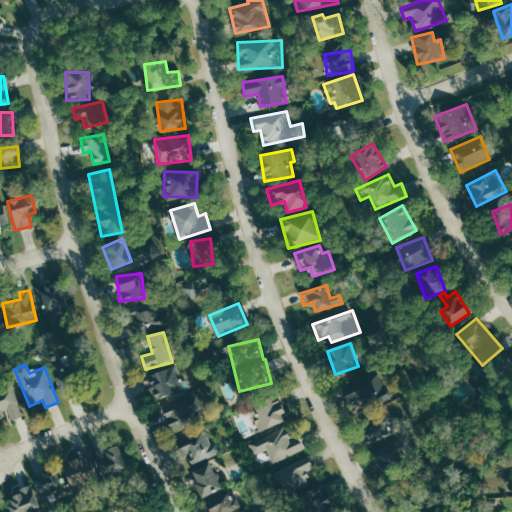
[(182,389),(173,366),(151,374),(154,382),(148,384),(155,400),(182,389)]
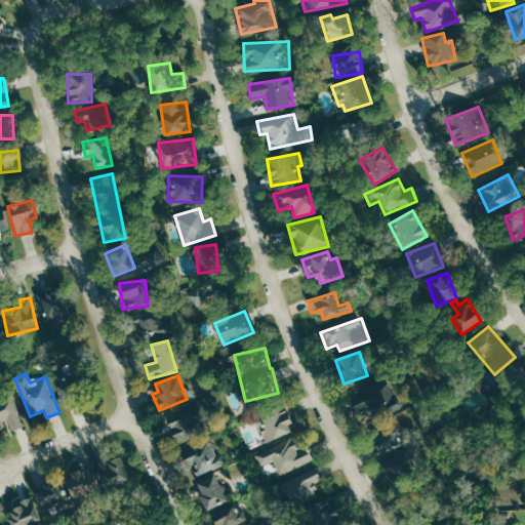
[(351,402),(360,423),(399,407),(391,386),(351,402)]
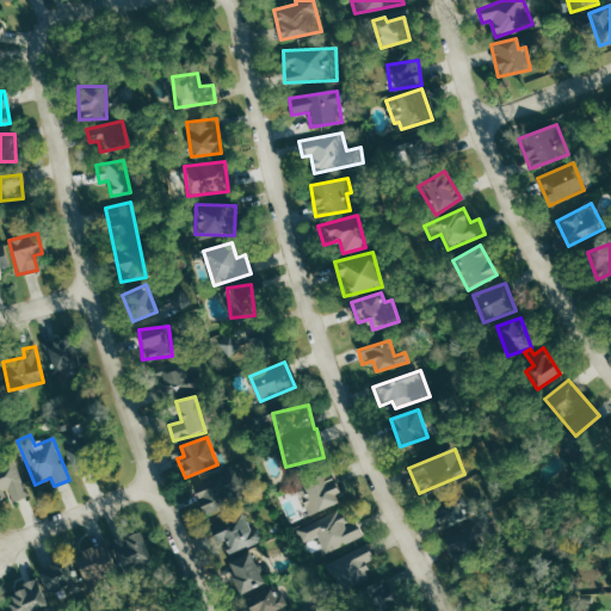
[(16,461),(0,464),(0,499),(8,497),(11,501),(28,497),(16,461)]
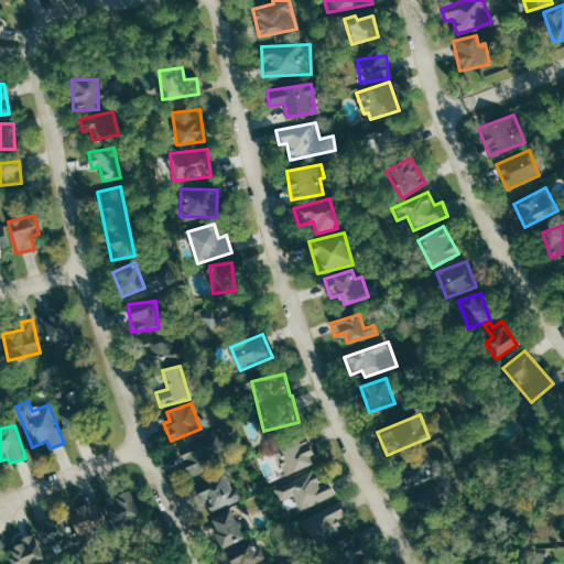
[(177,453),(190,475),(229,454),(217,433),(177,453)]
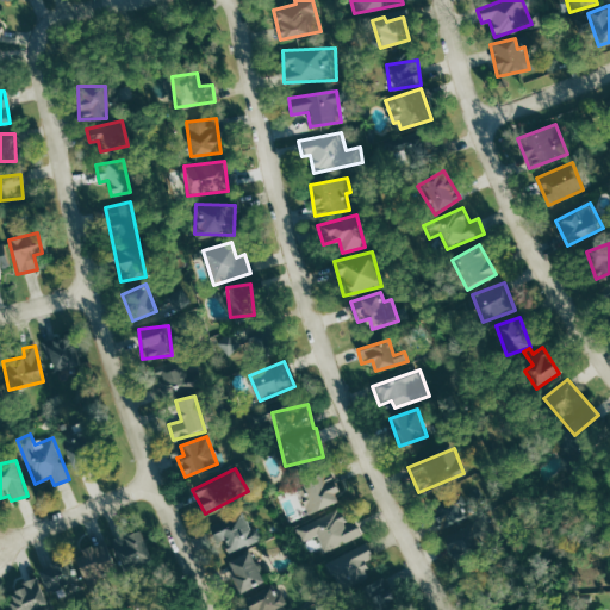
[(300,479),(307,498),(304,499),(307,512),(341,503),(330,470),(300,479)]
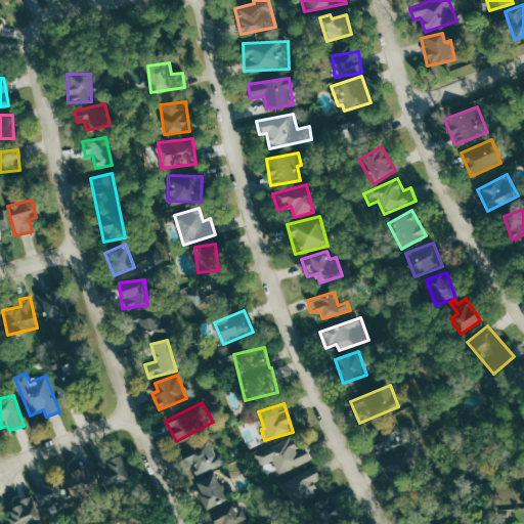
[(278,474),(311,462),(306,447),(299,449),(295,437),(254,452),(259,466),(273,461),(278,474)]
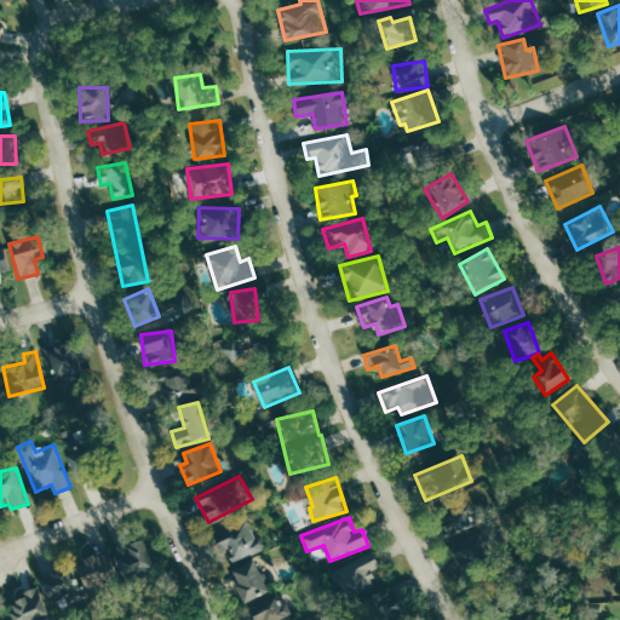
[(254,538),(248,521),(217,532),(229,563),(267,549),(262,535),(254,538)]
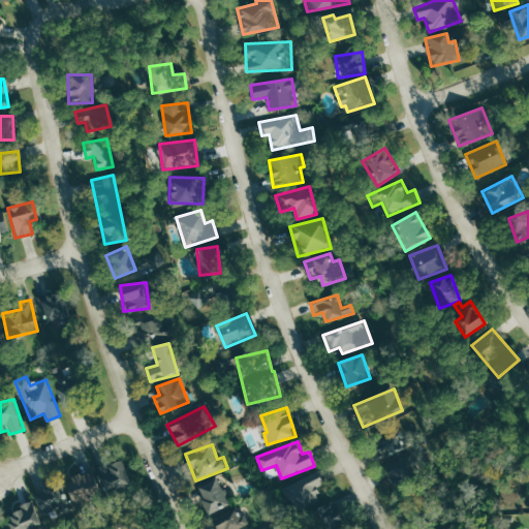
[(103,494),(130,486),(123,460),(95,468),(103,494)]
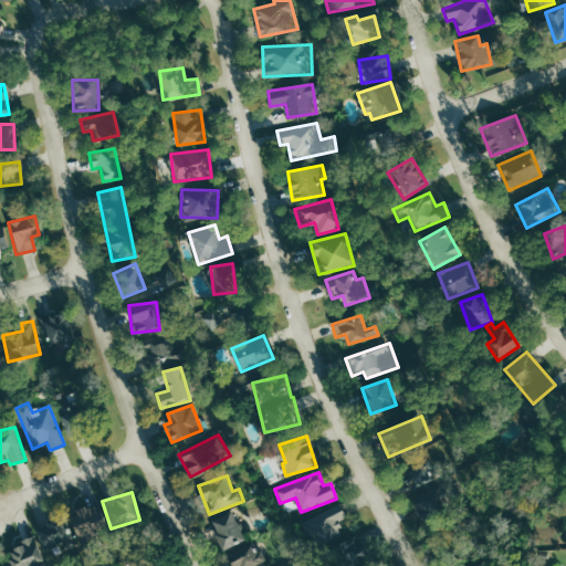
[(318,546),(344,531),(338,523),(347,517),(338,503),(304,524),(318,546)]
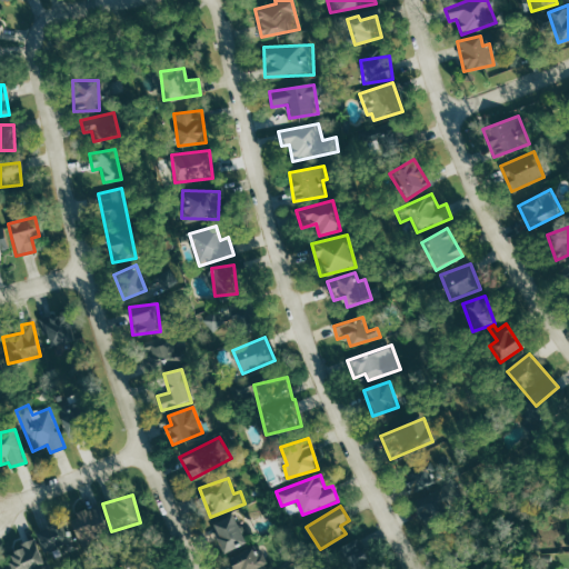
[(75,512),(76,518),(40,528),(46,549),(105,535),(97,507),(75,512)]
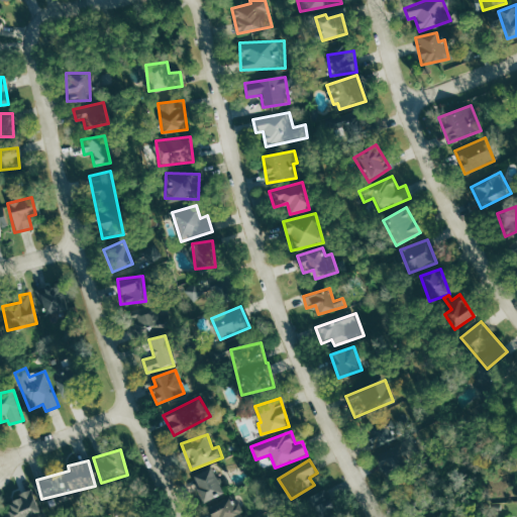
[(201,503),(223,492),(211,467),(192,476),(197,487),(194,489),(201,503)]
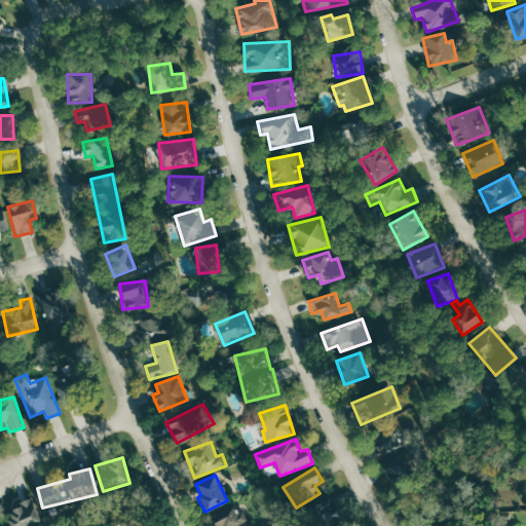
[(42,525),(33,499),(5,510),(10,525),(42,525)]
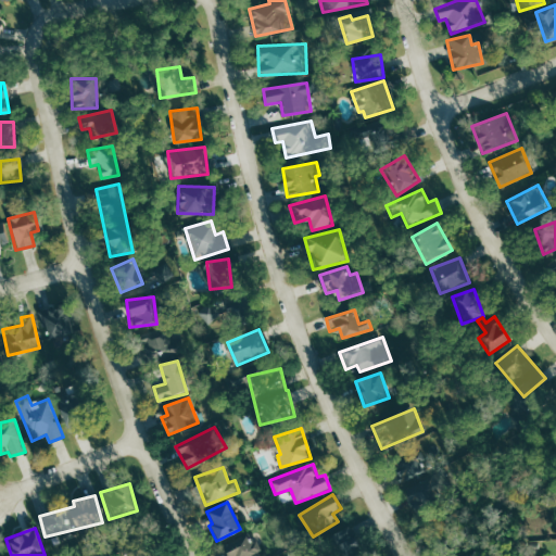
[(258,555),(253,530),(220,538),(224,555),(258,555)]
